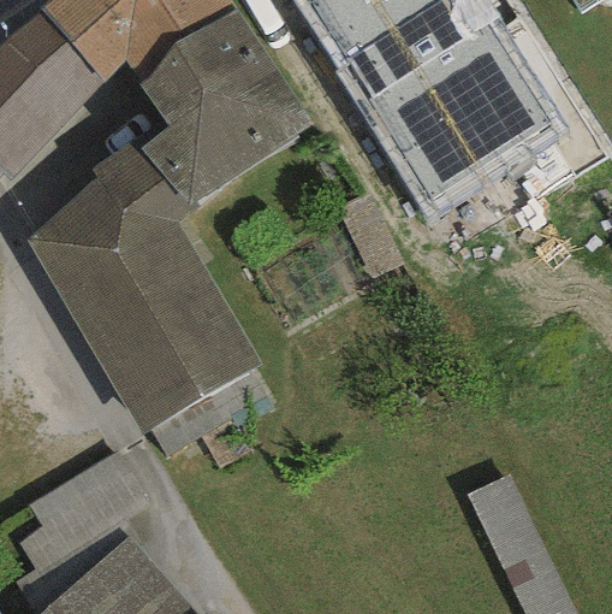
[(52,0),(43,7),(104,81),(125,60),(143,82),(176,40),(238,7),(232,0),(52,0)]
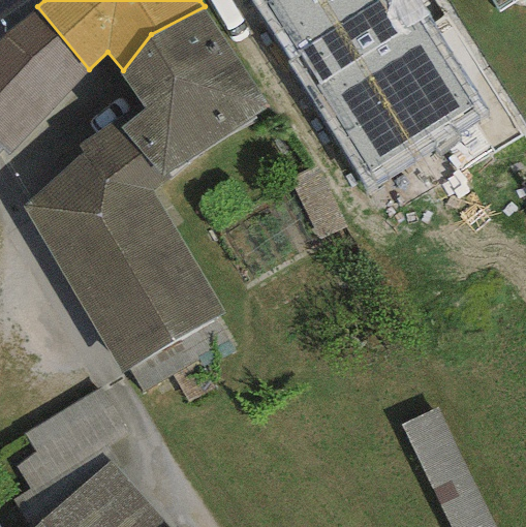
[(252,0),(372,187),(490,113),(418,0),(252,0)]
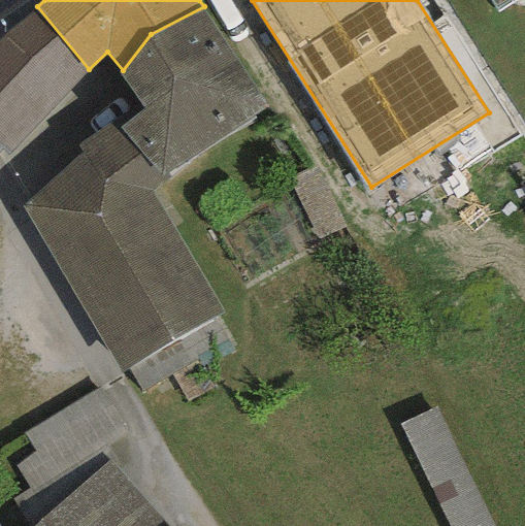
[(5,37),(0,42),(0,143),(4,148),(9,153),(89,69),(37,6),(5,37)]
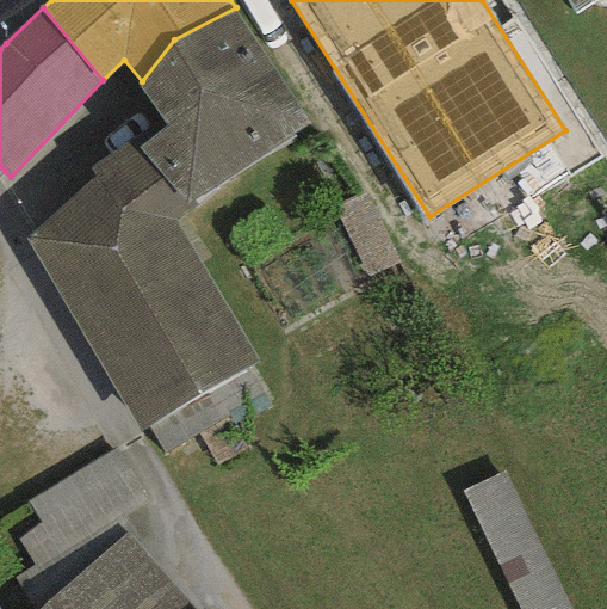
[(174,40),(142,81),(140,85),(167,124),(138,148),(190,205),(309,122),(236,7),(174,40)]
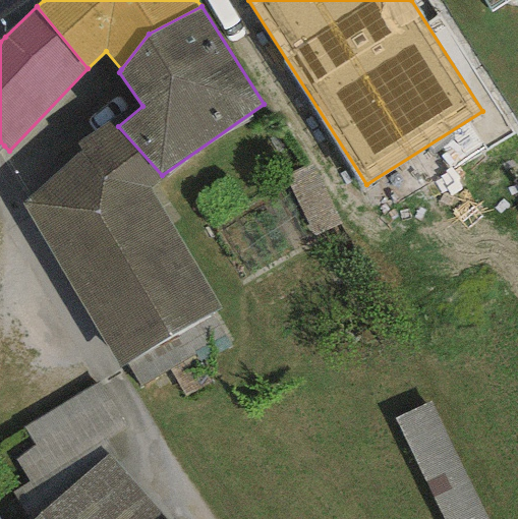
[(162,175),(118,126),(112,120),(79,140),(84,151),(24,203),(120,366),(222,306),(153,186),(162,175)]
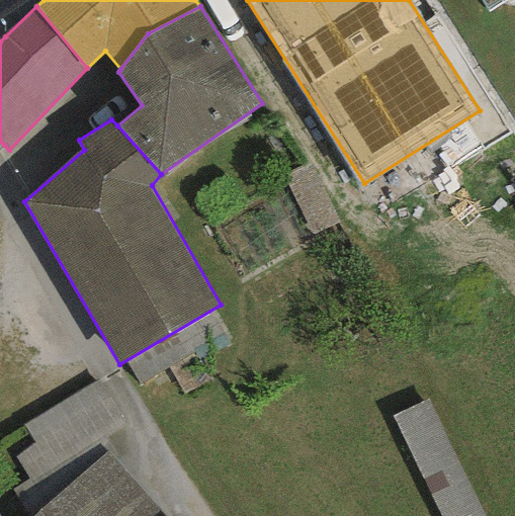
[(341,221),(313,162),(284,175),(314,234),(341,221)]
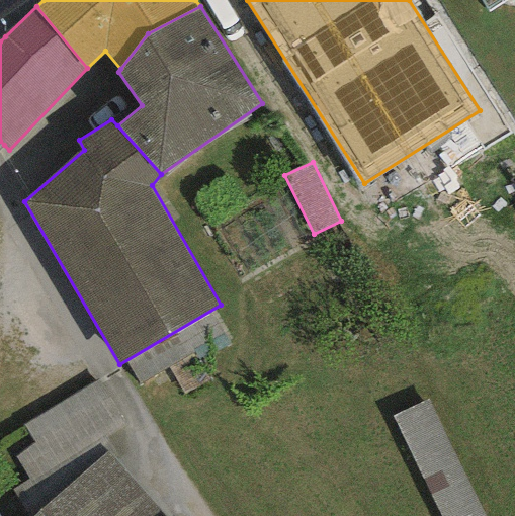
[(126,427),(99,380),(23,424),(27,431),(35,443),(17,457),(32,482),(126,427)]
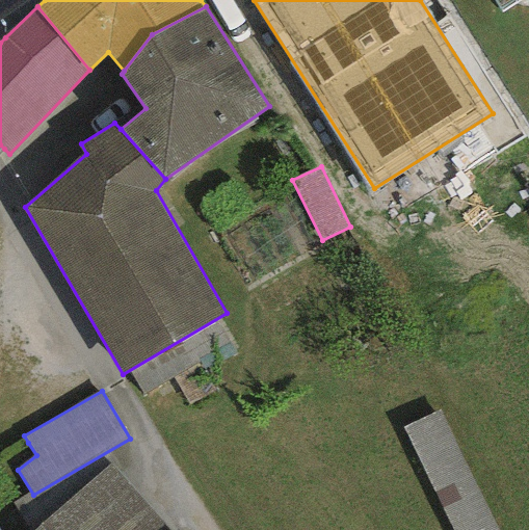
[(500,529),(442,409),(404,428),(453,529),(500,529)]
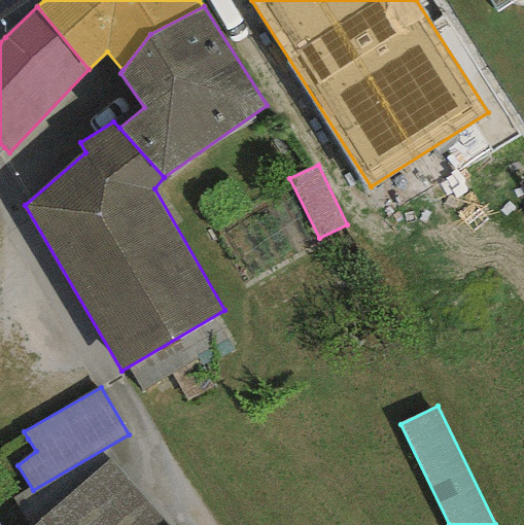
[(166,524),(109,462),(39,524),(166,524)]
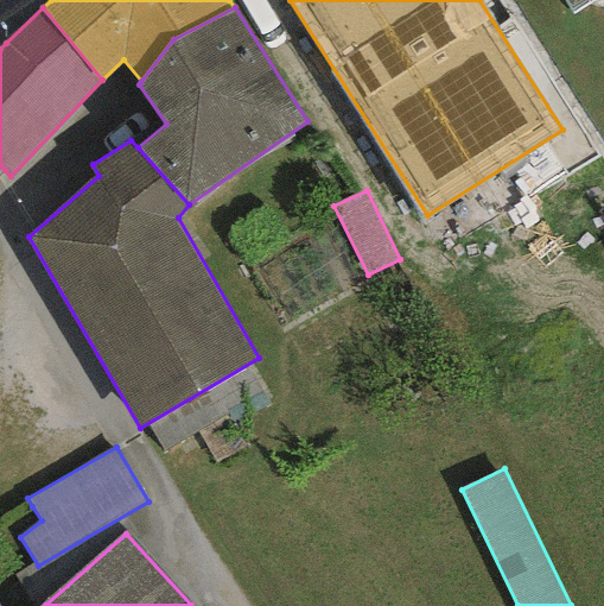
All buildings are outlined.
